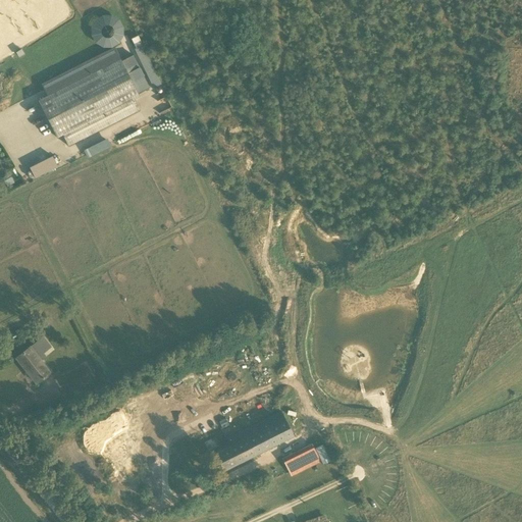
[(139,35),(131,38),(151,87),(159,84),(139,35)]
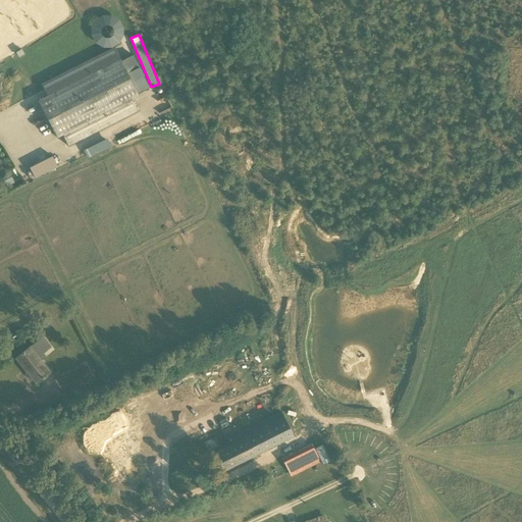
[(139,94),(121,61),(120,59),(38,100),(57,138),(62,135),(68,146),(140,110),(134,99),(140,96),(139,94)]
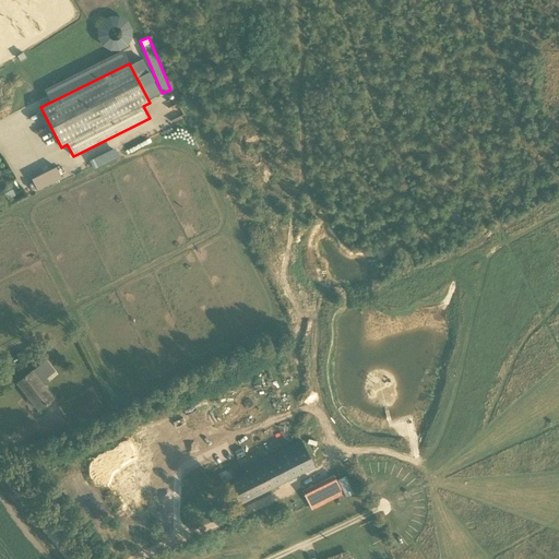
[(93,169),(119,157),(115,147),(88,161),(93,169)]
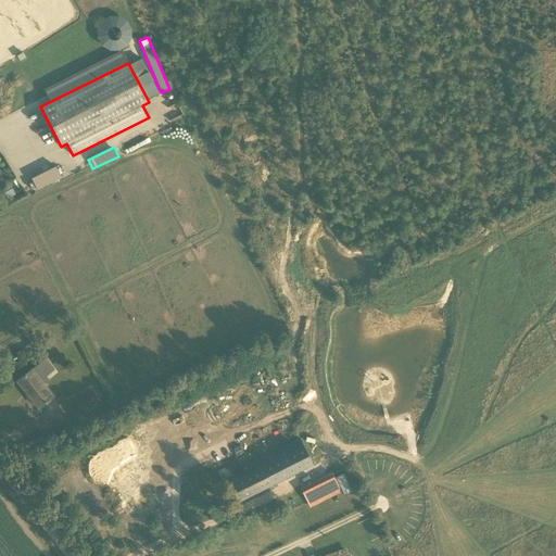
[(55,166),(30,177),(37,190),(61,178),(55,166)]
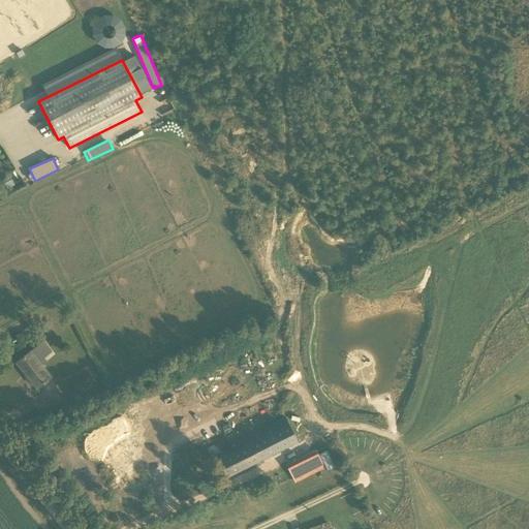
[(9,177),(2,181),(6,187),(13,183),(9,177)]
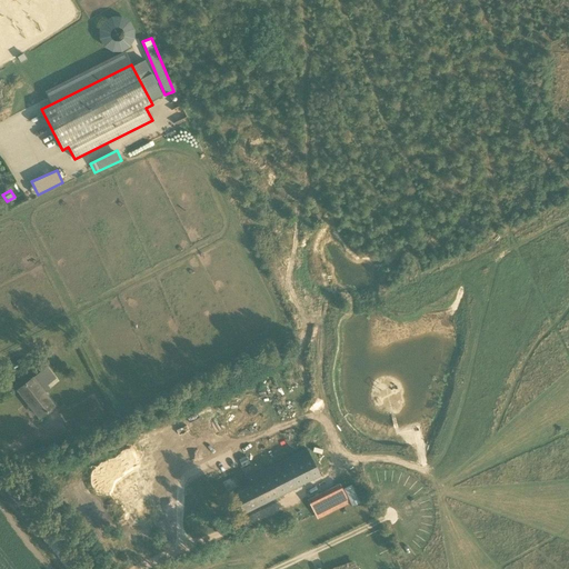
[(39,418),(53,406),(56,405),(33,377),(18,390),(39,418)]
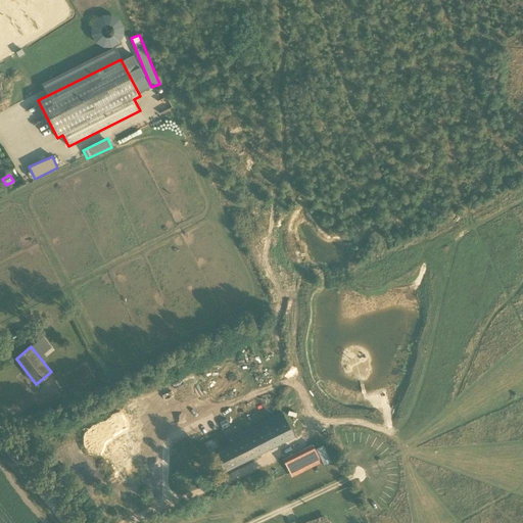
[(88,383),(81,369),(54,380),(55,383),(56,382),(62,394),(88,383)]
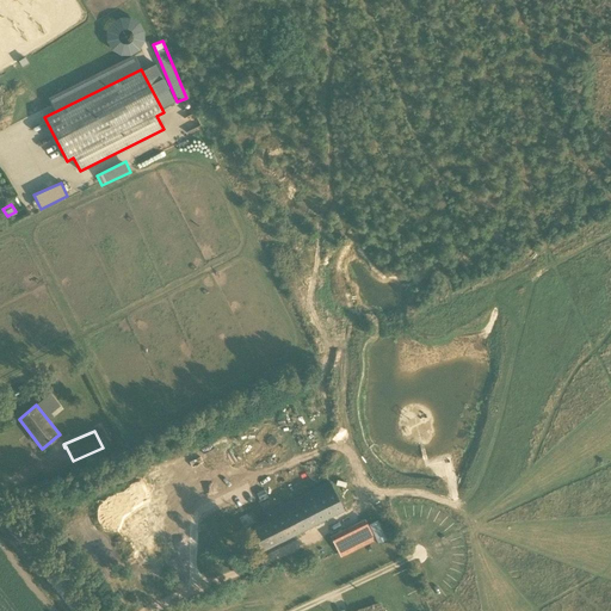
[(260,551),(343,510),(328,482),(264,514),(269,523),(251,531),(260,551)]
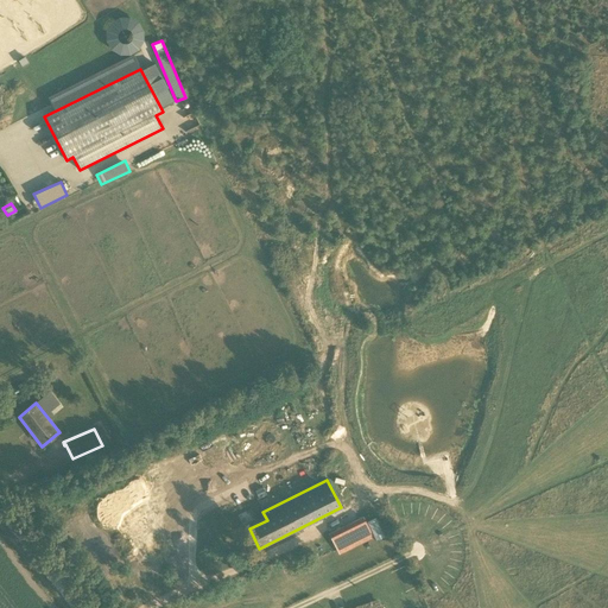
[(371,534),(371,533),(363,519),(363,518),(330,533),(337,550),(371,534)]
